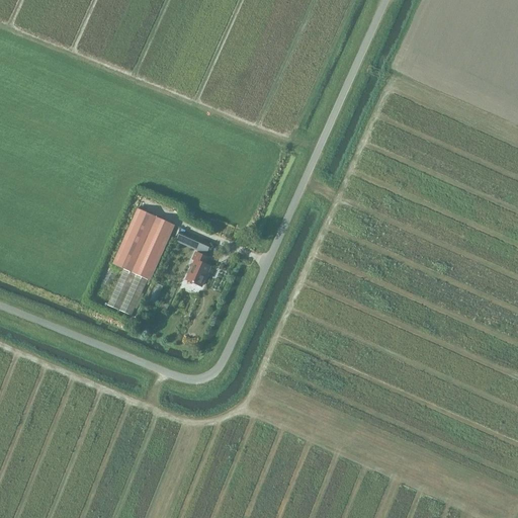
[(137,210),(112,265),(123,269),(148,280),(149,281),(173,226),(137,210)]
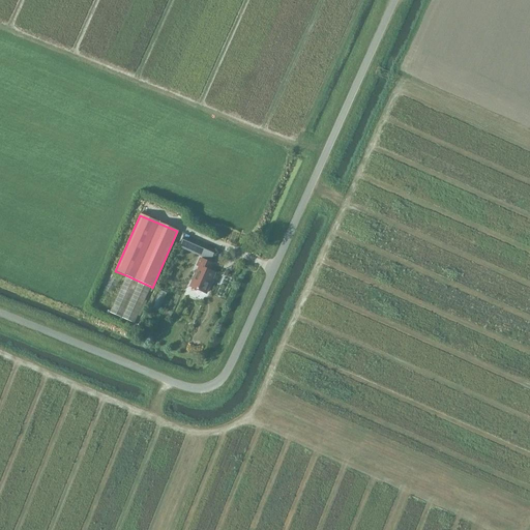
[(184,249),(188,240),(188,239),(184,237),(180,247),(184,249)]
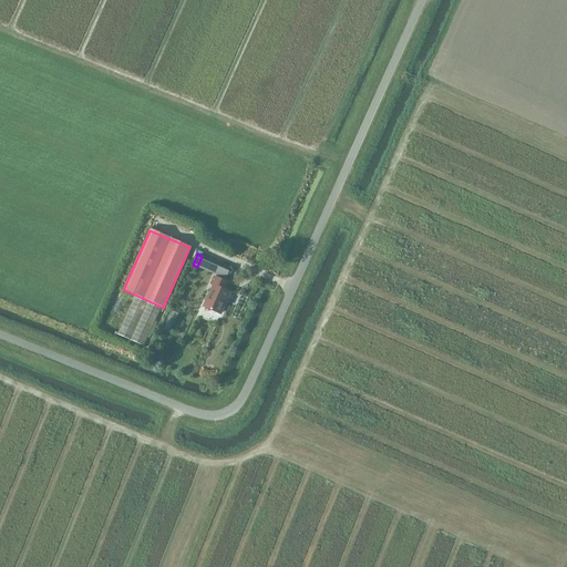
[(220,266),(217,276),(226,279),(230,268),(222,265),(220,266)]
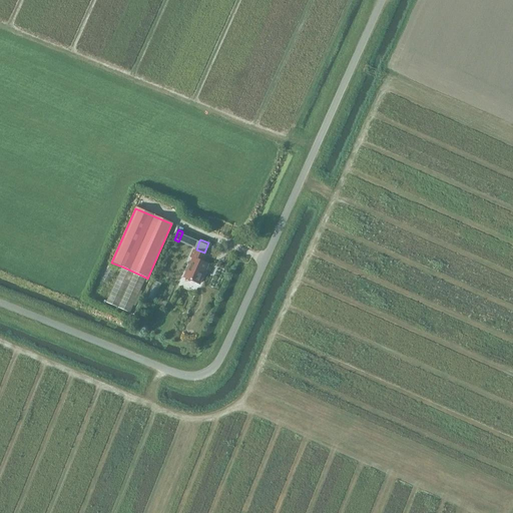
[(208,267),(203,265),(206,257),(198,253),(194,251),(190,260),(191,261),(183,280),(191,283),(192,282),(200,286),(208,267)]
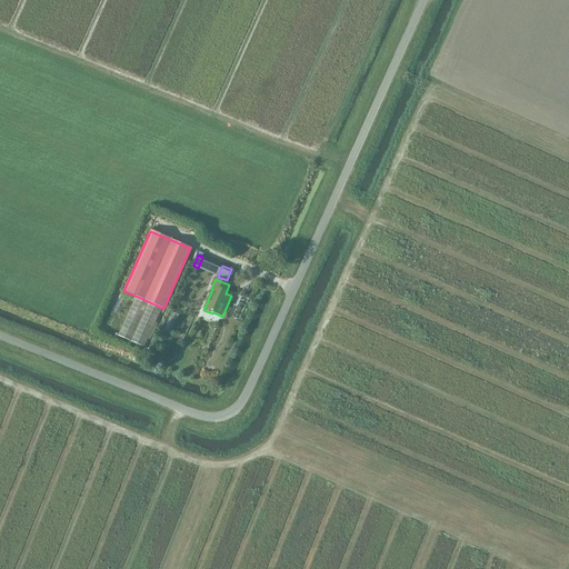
[(136,296),(118,337),(143,349),(162,308),(136,296)]
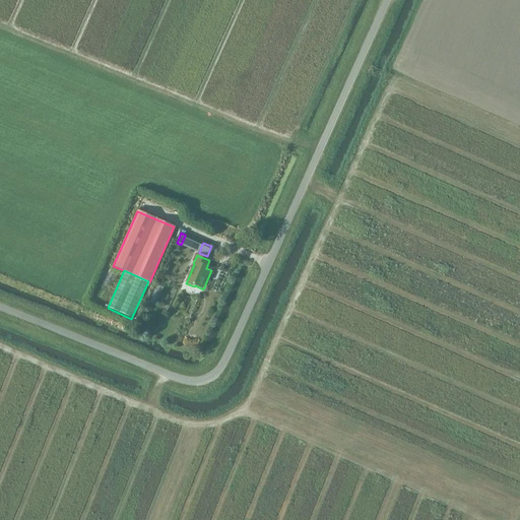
[(157,285),(150,302),(156,305),(164,288),(157,285)]
